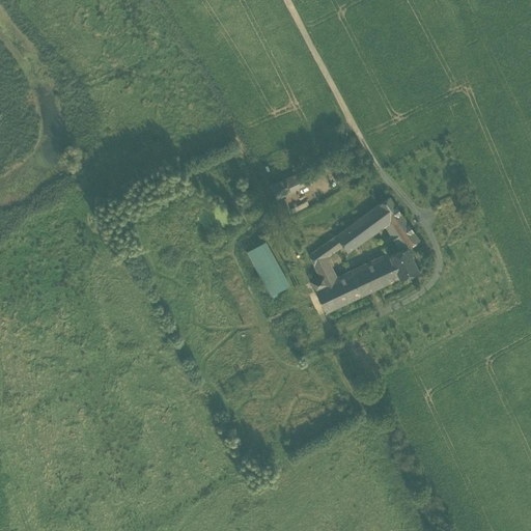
[(271,186),(276,197),(308,183),(304,171),(271,186)]
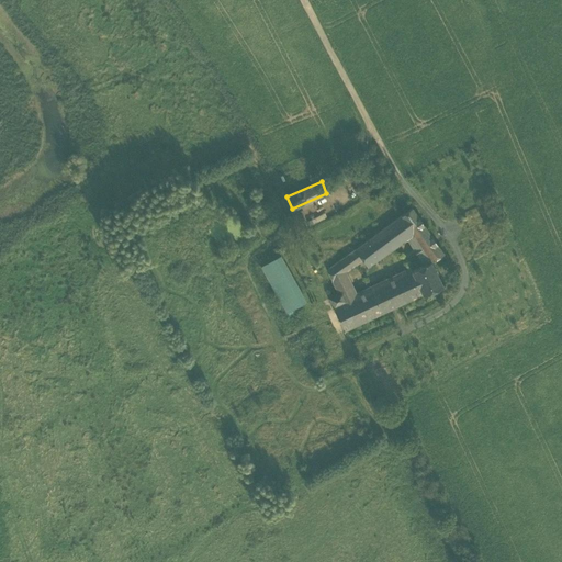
[(362,260),(367,266),(406,239),(414,235),(420,245),(431,237),(412,208),(355,249),(362,260)]
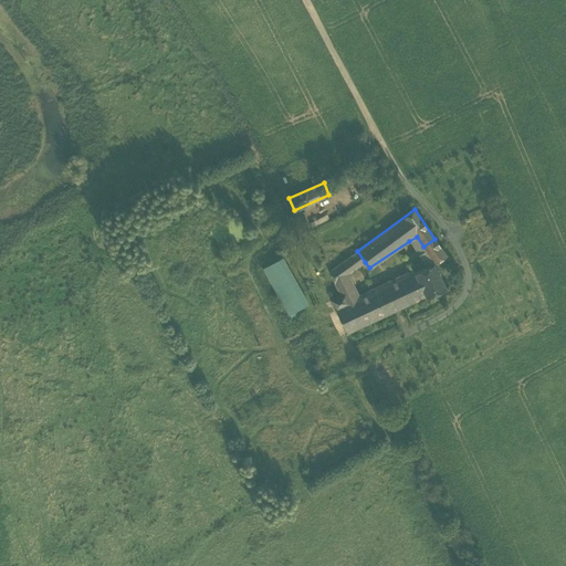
[(433,264),(435,263),(428,253),(423,247),(417,237),(409,241),(427,268),(433,264)]
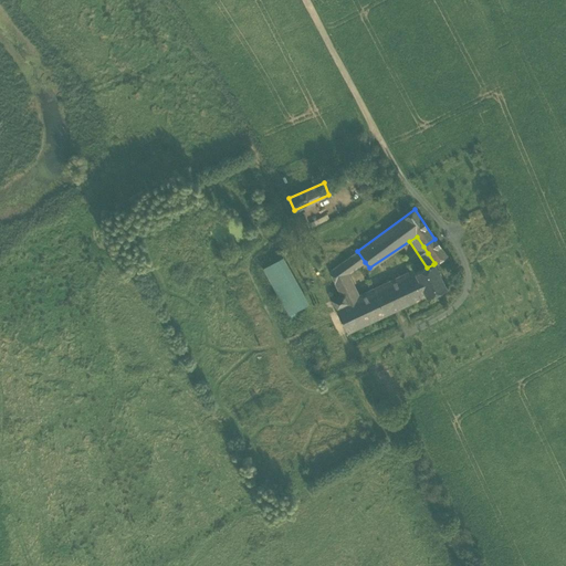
[(428,253),(440,245),(435,239),(423,247),(428,253)]
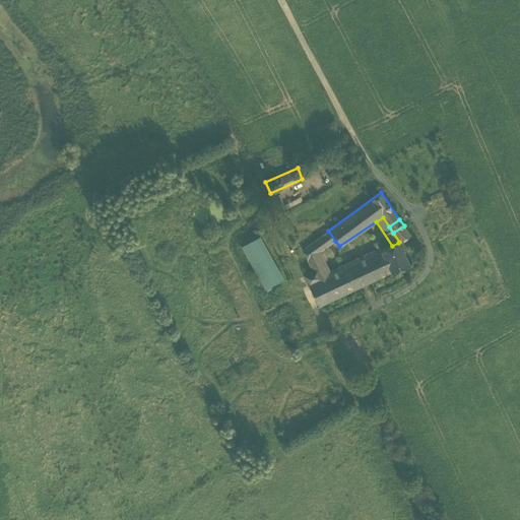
[(404,225),(393,233),(399,242),(399,243),(410,235),(404,225)]
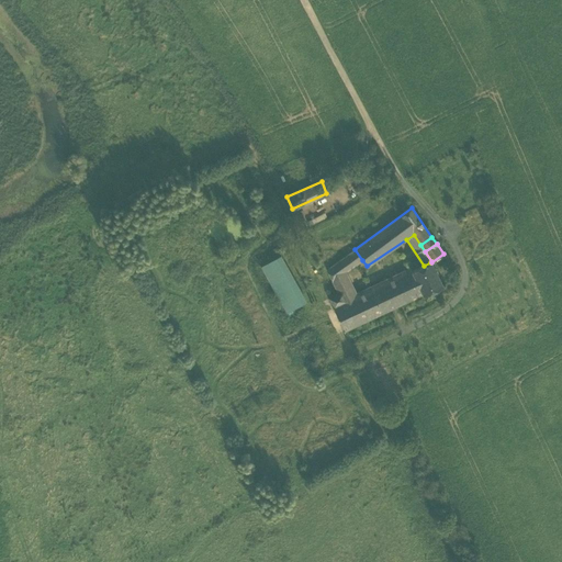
[(348,254),(356,265),(362,260),(355,249),(348,254)]
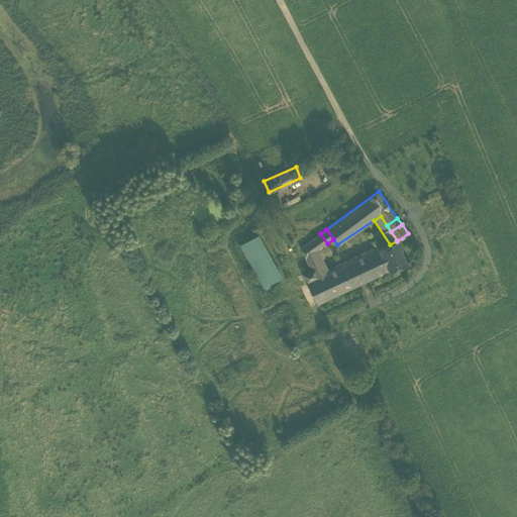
[(327,243),(320,233),(314,237),(321,247),(327,243)]
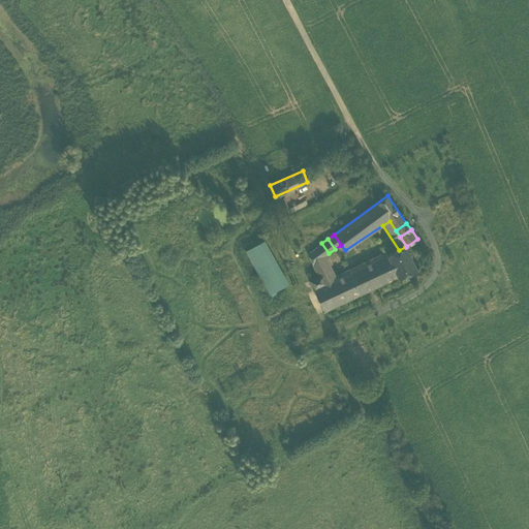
[(287,283),(263,240),(245,250),(270,293),(287,283)]
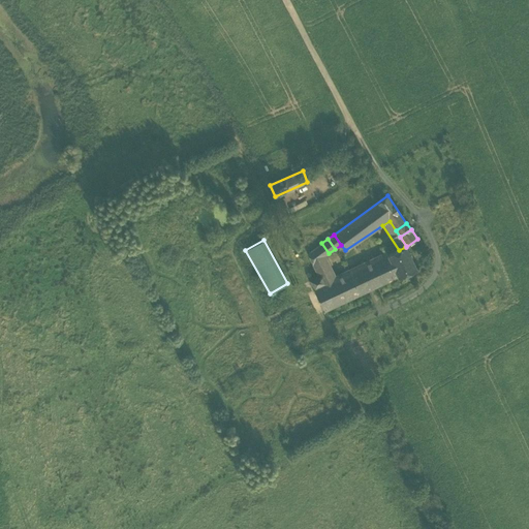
[(329,253),(321,243),(308,253),(318,277),(309,280),(313,289),(335,280),(323,257),(329,253)]
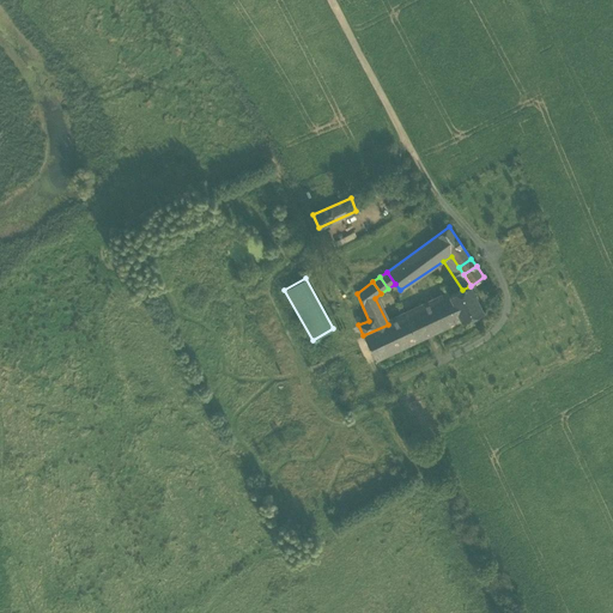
[(462,323),(483,313),(477,301),(469,286),(462,290),(449,296),(461,321),(462,323)]
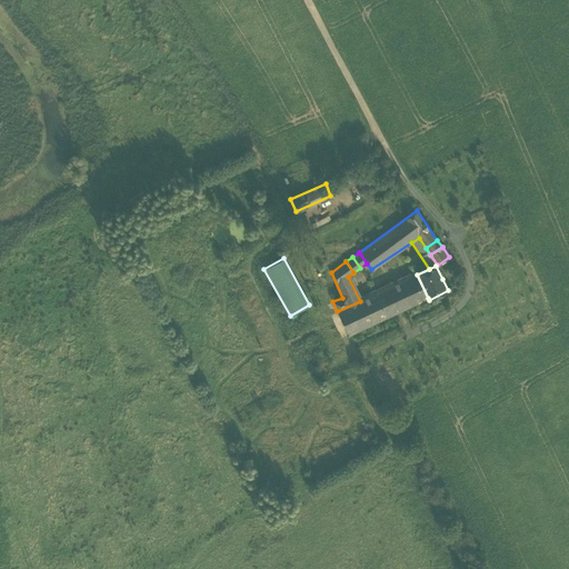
[(428,298),(417,275),(389,287),(391,290),(375,298),(373,295),(360,301),(337,311),(349,337),(428,298)]
